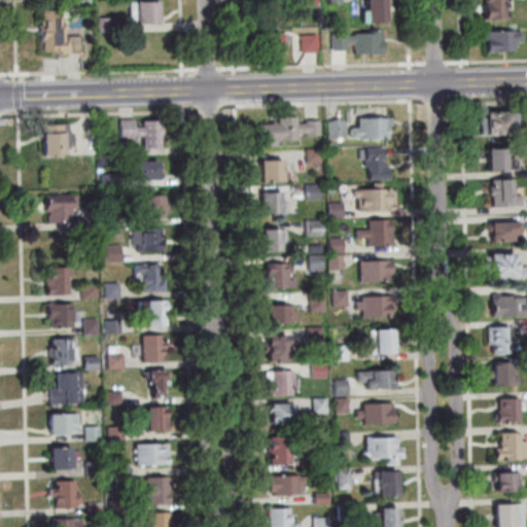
[(258,24),(257,0),(276,0),(277,13),(284,12),(284,23),(258,24)]
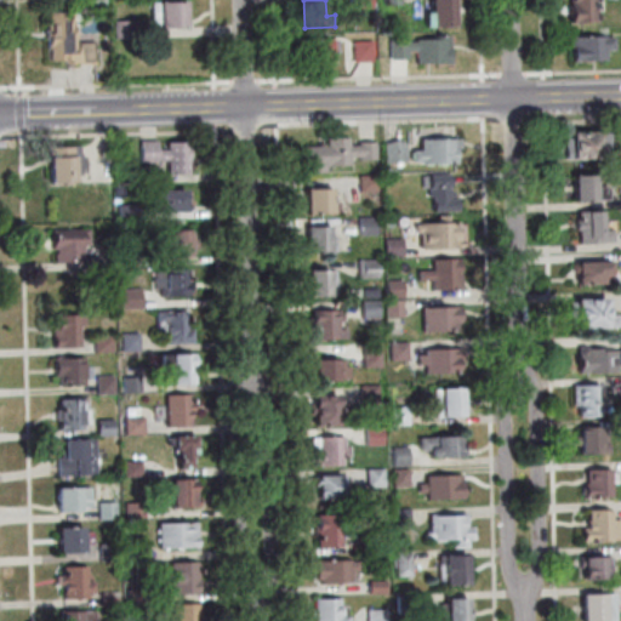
[(428,27),(427,12),(434,12),(433,0),(455,0),(456,27),(428,27)]
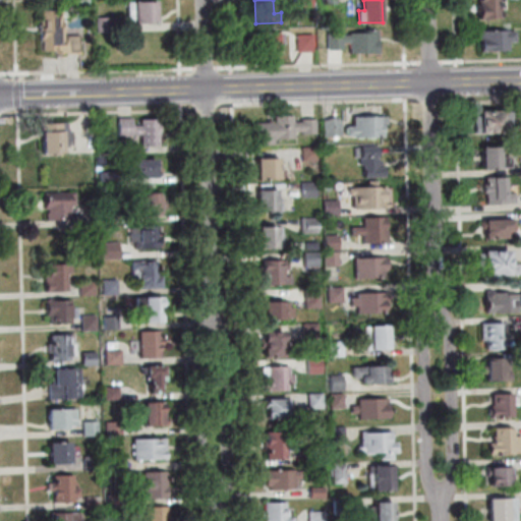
[(499,18),(499,0),(479,0),(479,19),(499,18)]
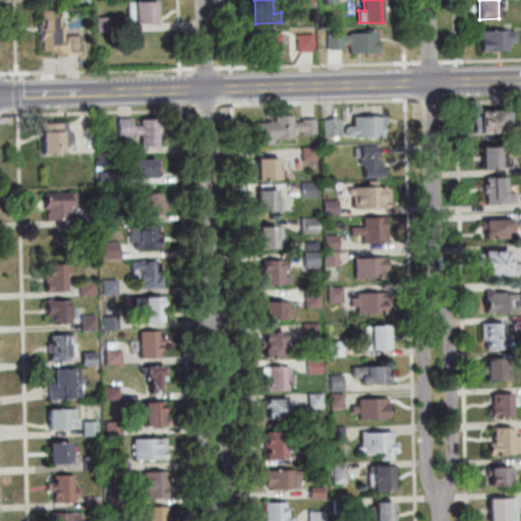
[(130,23),(129,2),(157,1),(157,22),(130,23)]
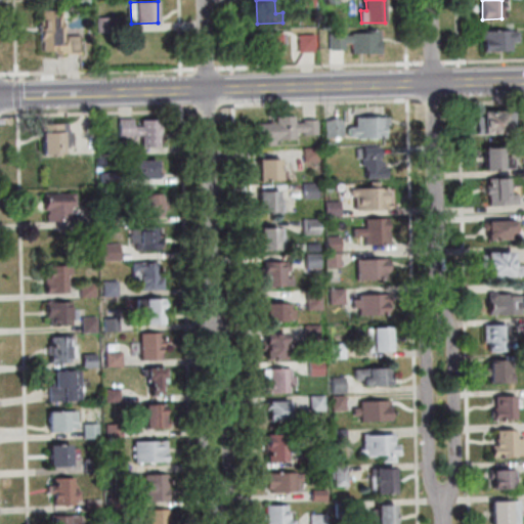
[(44,51),(43,10),(69,10),(69,23),(63,23),(63,37),(81,37),(82,53),(58,53),(58,51),(44,51)]
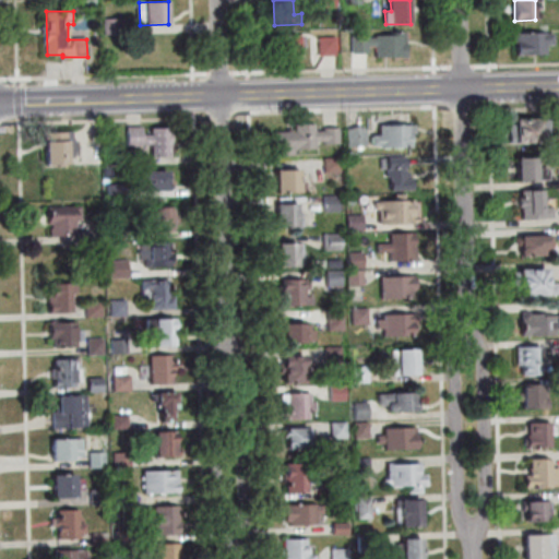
[(121,35),(104,35),(104,20),(120,20),(121,35)]
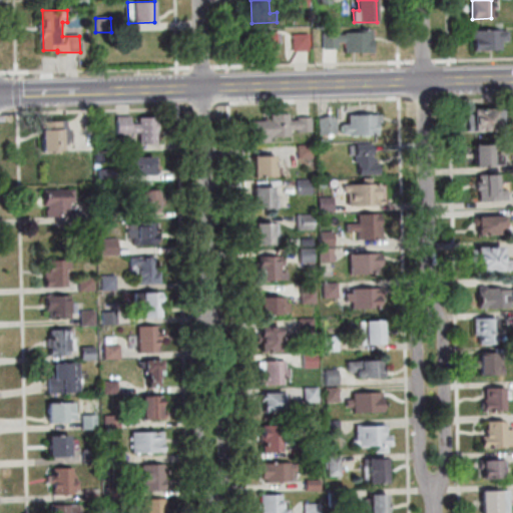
[(374,52),(346,53),(346,43),(338,43),(339,48),(324,48),(324,33),(338,33),(338,36),(346,35),(345,33),(366,32),(366,29),(374,29),(374,52)]
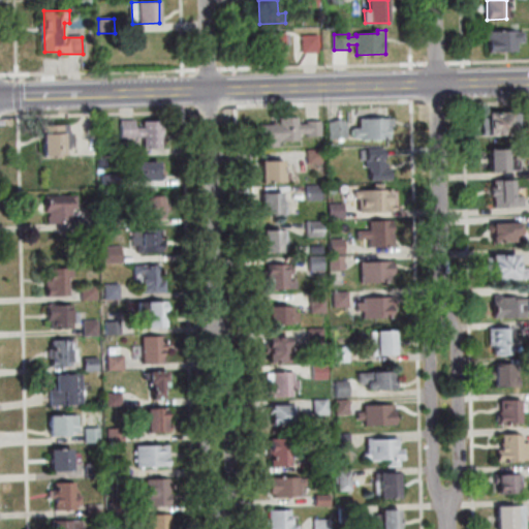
[(490,53),(489,40),(488,40),(488,31),(517,30),(517,31),(525,31),(525,42),(518,43),(519,53),(490,53)]
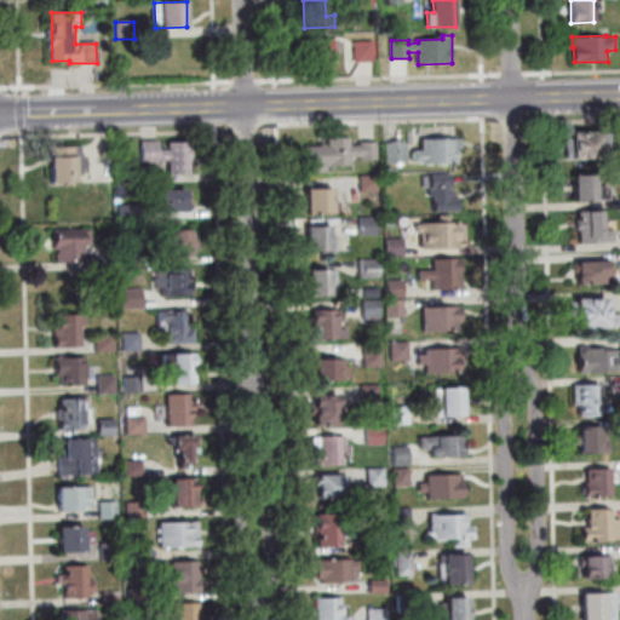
[(332,61),(309,62),(308,39),(332,38),(332,40),(338,40),(338,52),(332,52),(332,61)]
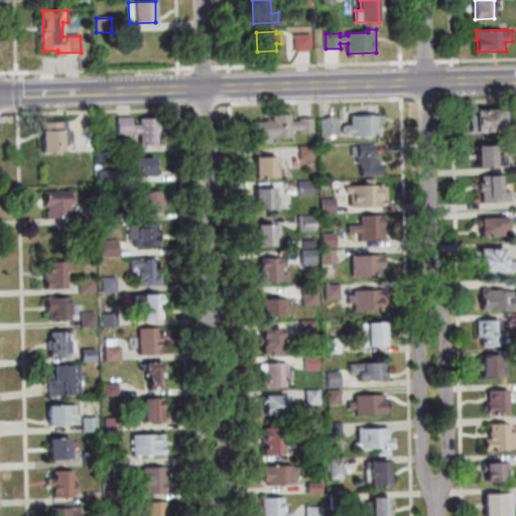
[(310,50),(295,51),(295,34),(309,34),(310,50)]
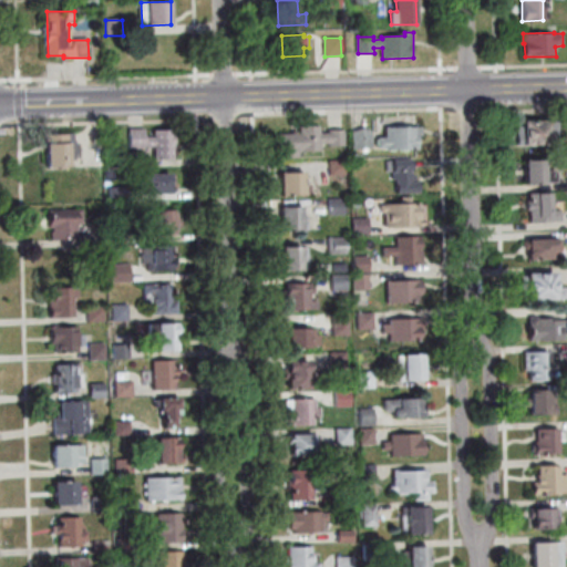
[(519,119),(521,124),(515,125),(516,144),(554,143),(554,120),(545,120),(545,119),(519,119)]
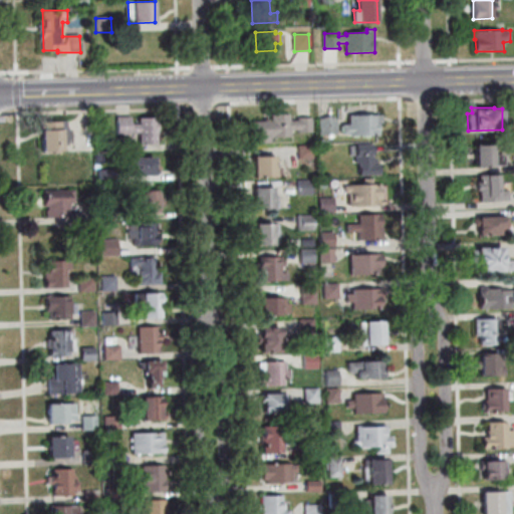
[(254,122),(272,121),(272,115),(289,114),(290,120),(298,120),(298,118),(312,118),(312,133),(298,134),(298,131),(290,132),(290,137),(270,138),(270,142),(254,143),(254,122)]
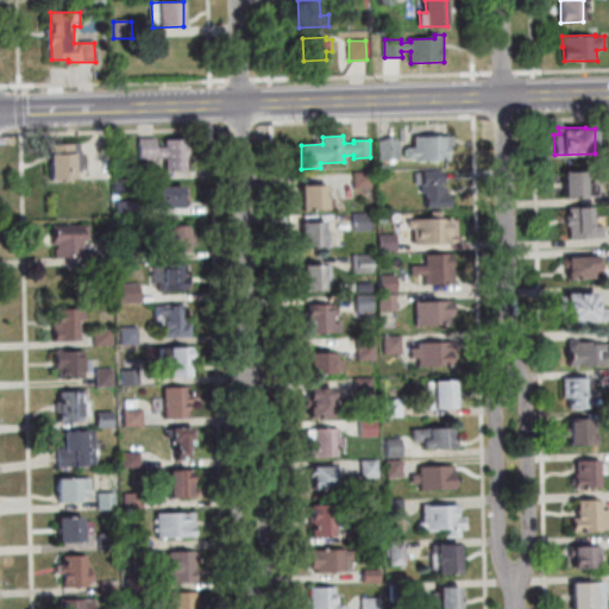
[(416,159),(416,157),(408,157),(407,148),(416,146),(415,137),(454,136),(454,145),(450,145),(450,158),(416,159)]
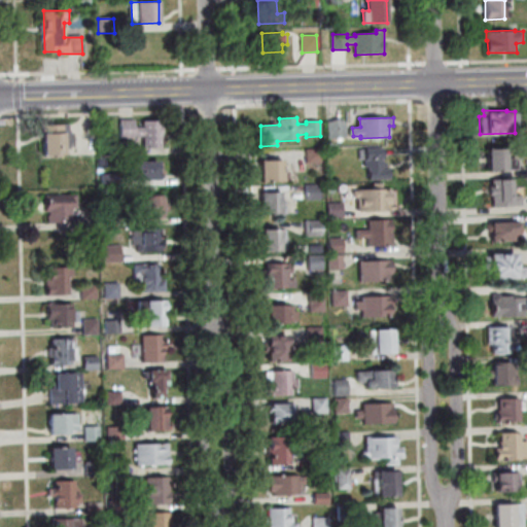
[(162,148),(145,149),(145,136),(123,137),(121,119),(135,119),(135,128),(144,127),(144,123),(161,121),(162,148)]
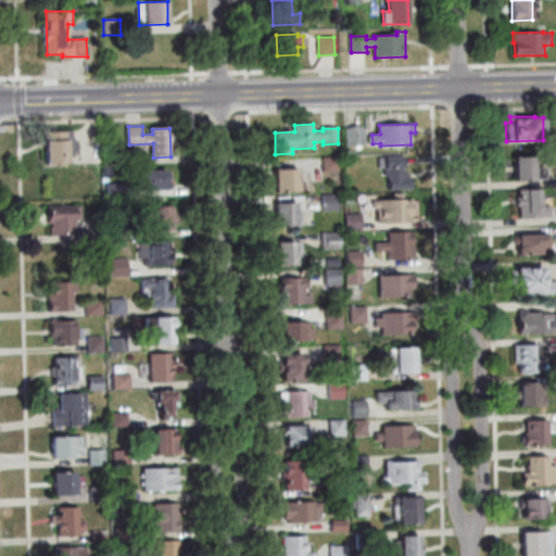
[(366,144),(348,146),(346,129),(365,128),(366,144)]
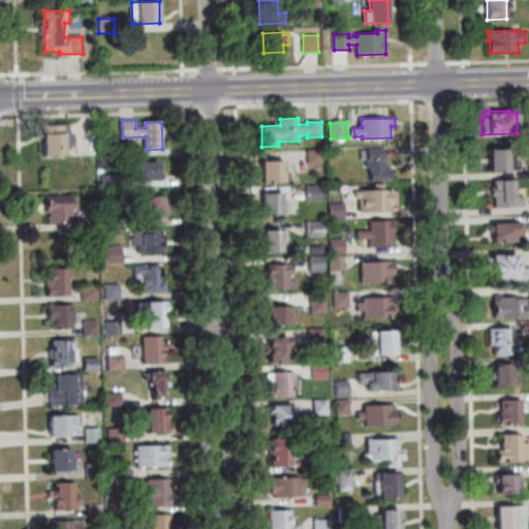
[(47,155),(45,125),(68,125),(68,132),(73,132),(74,147),(63,147),(64,154),(47,155)]
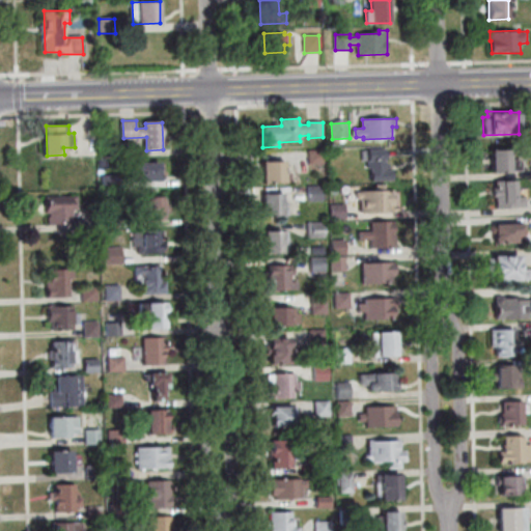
[(372,179),(372,167),(369,167),(368,148),(386,148),(386,163),(390,163),(390,169),(393,169),(393,179),(372,179)]
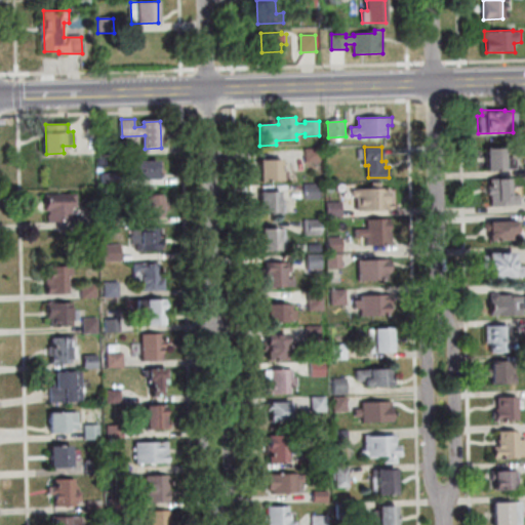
[(514,156),(515,167),(485,168),(484,147),(503,147),(503,156),(514,156)]
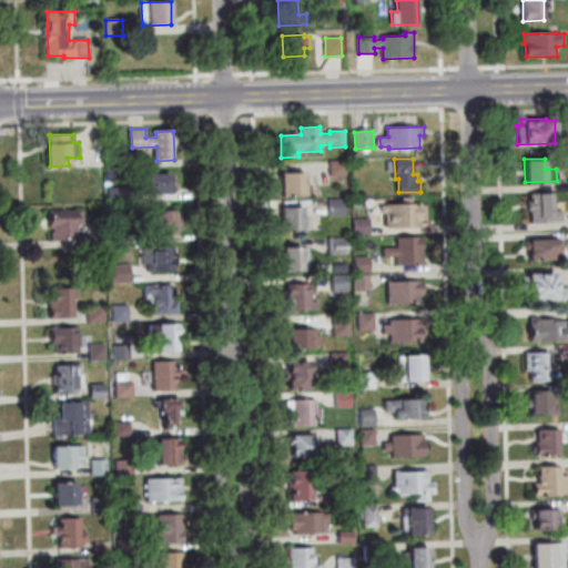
[(331,175),(331,161),(346,161),(346,175),(331,175)]
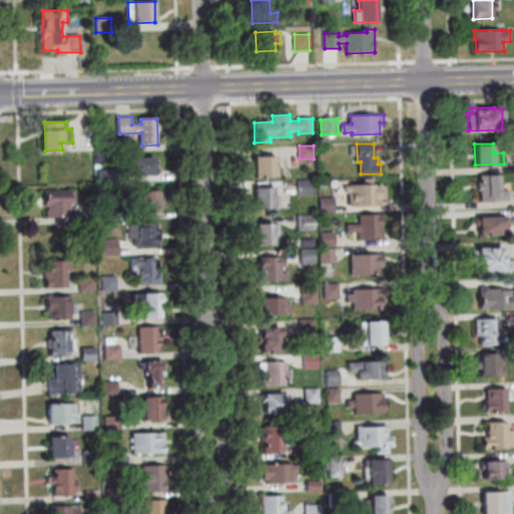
[(256,177),(255,156),(275,156),(276,168),(281,168),(282,176),(256,177)]
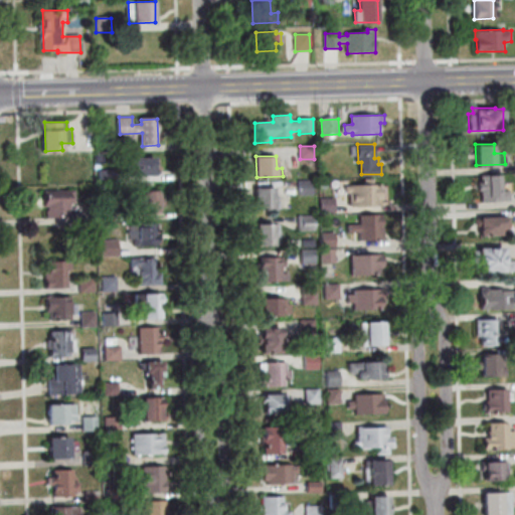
[(155,175),(129,176),(128,158),(154,157),(155,175)]
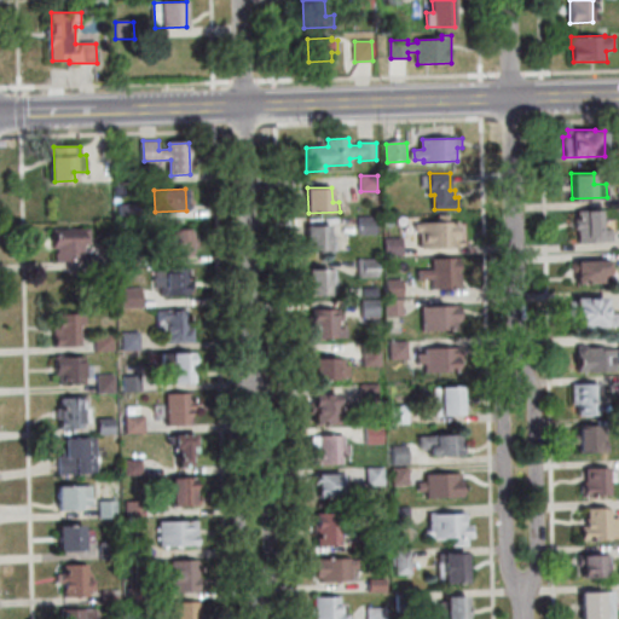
[(139,224),(121,225),(120,206),(138,206),(139,224)]
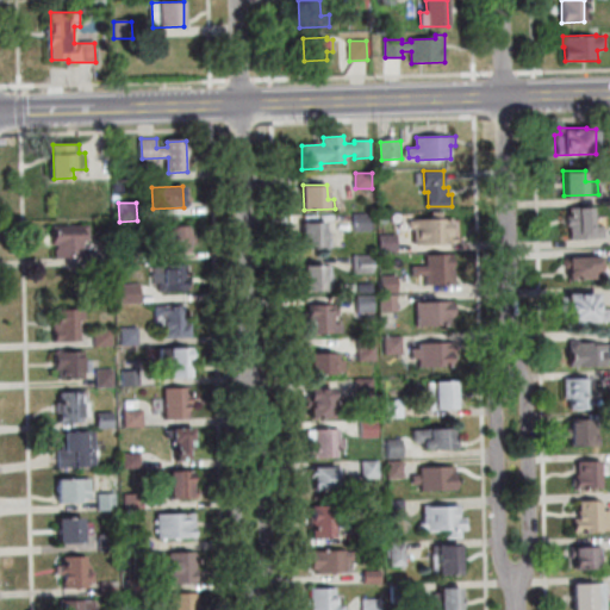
[(590,206),(591,224),(602,224),(602,237),(568,237),(568,224),(565,225),(564,213),(567,215),(567,207),(590,206)]
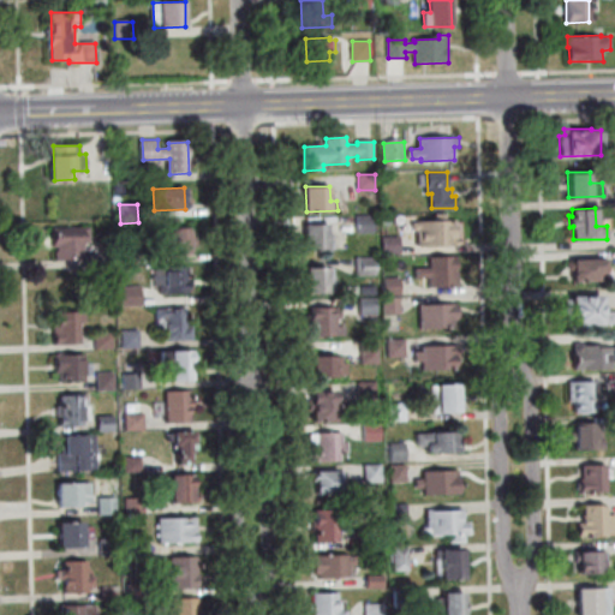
[(374,215),(374,233),(358,234),(357,216),(374,215)]
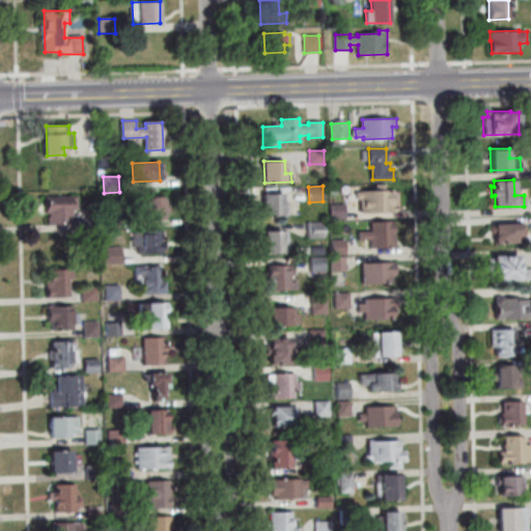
[(361,213),(361,199),(357,199),(357,192),(398,191),(399,211),(395,211),(395,212),(361,213)]
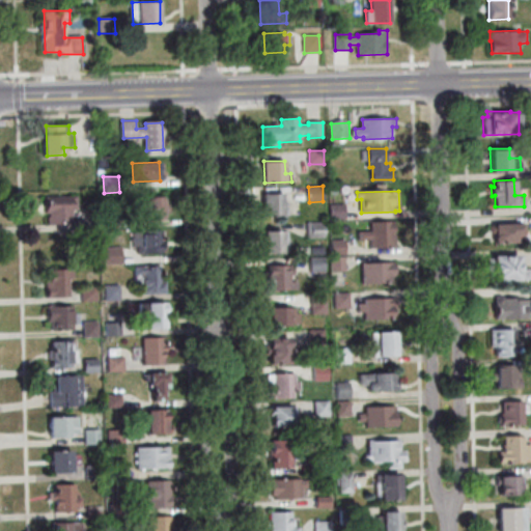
[(287,216),(264,217),(263,194),(282,193),(283,206),(287,206),(287,216)]
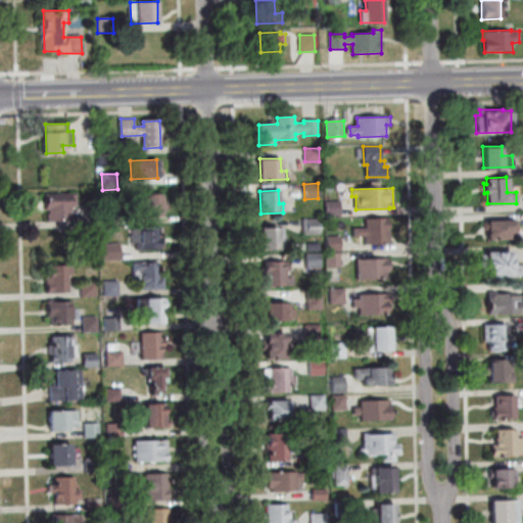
[(72,222),(48,223),(48,209),(46,209),(46,194),(76,193),(77,204),(70,205),(72,222)]
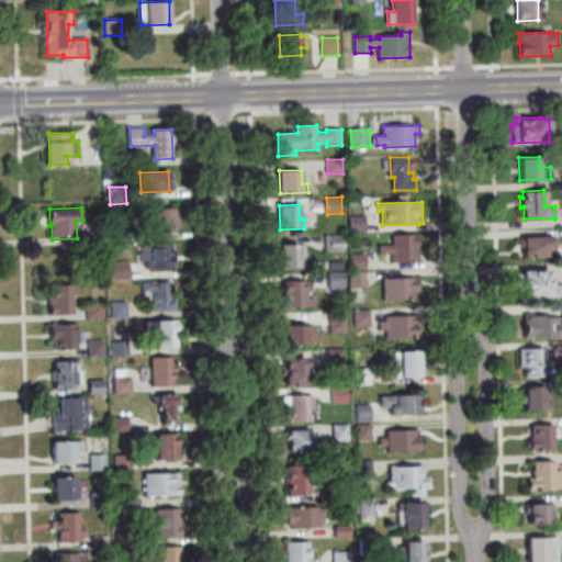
[(155,233),(155,210),(173,210),(175,232),(155,233)]
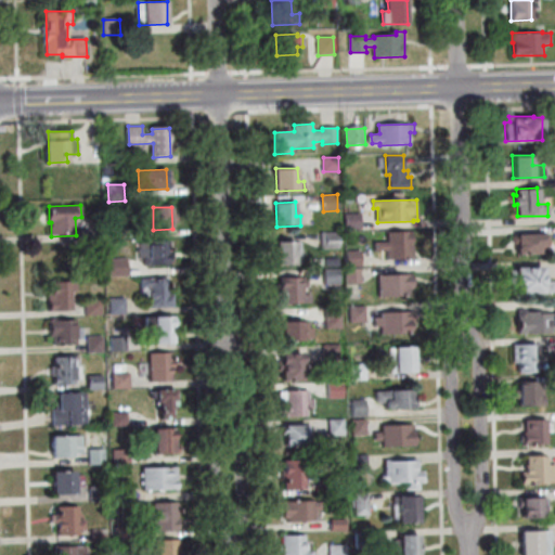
[(362,229),(346,230),(346,214),(362,214),(362,229)]
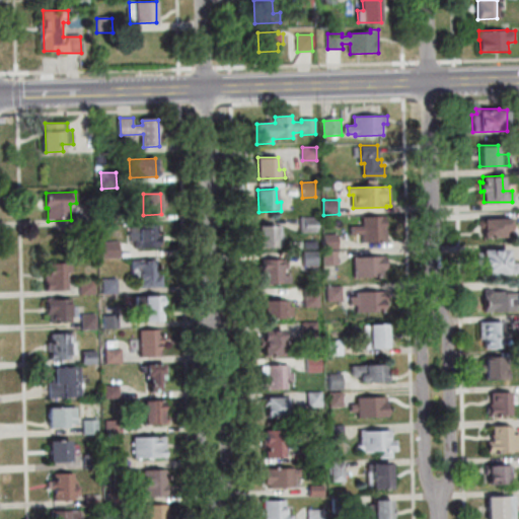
[(115,207),(115,222),(101,223),(100,207),(115,207)]
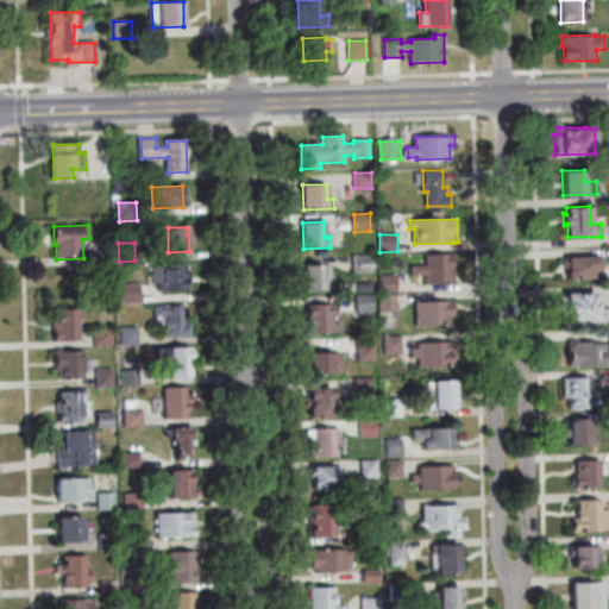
[(355,274),(353,256),(372,255),(372,272),(355,274)]
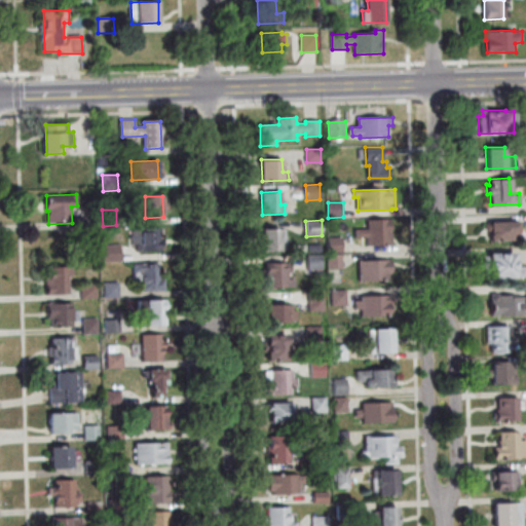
[(368,248),(368,237),(355,237),(355,230),(368,229),(368,220),(390,220),(391,246),(385,246),(385,247),(368,248)]
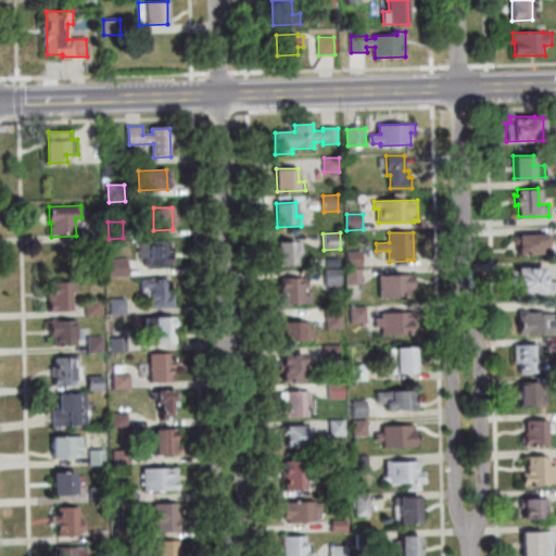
[(546,234),(516,234),(512,236),(512,240),(515,241),(515,251),(546,251),(546,234)]
